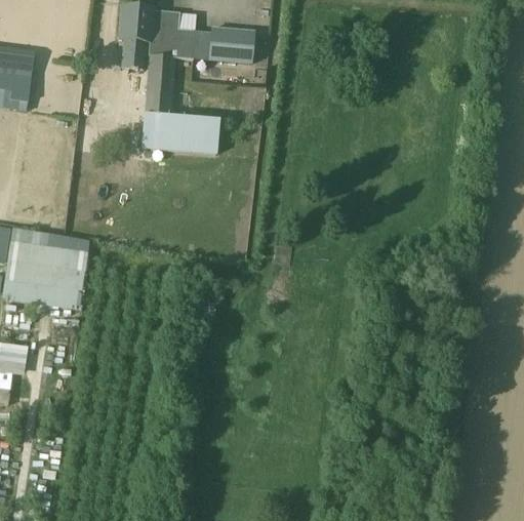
[(154,6),(124,3),(121,38),(126,39),(124,66),(145,68),(148,41),(151,41),(154,6)]
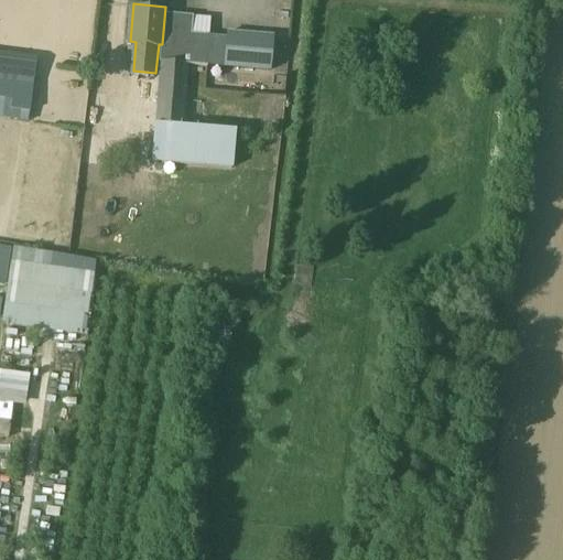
[(162,44),(162,50),(210,54),(212,32),(194,30),(195,12),(166,10),(166,7),(165,7),(162,44)]
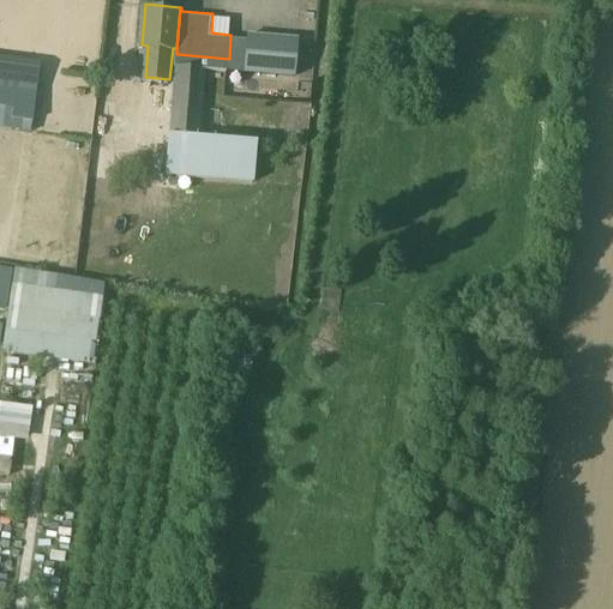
[(298,36),(248,31),(245,68),(295,73),(298,36)]
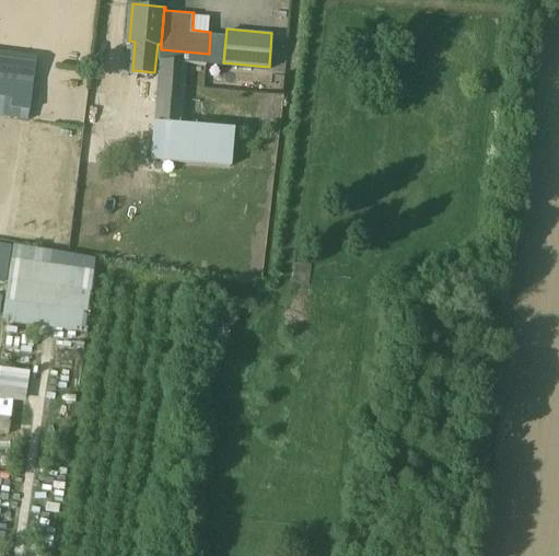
[(19,61),(0,58),(0,93),(14,95),(12,116),(28,118),(33,92),(15,89),(19,61)]
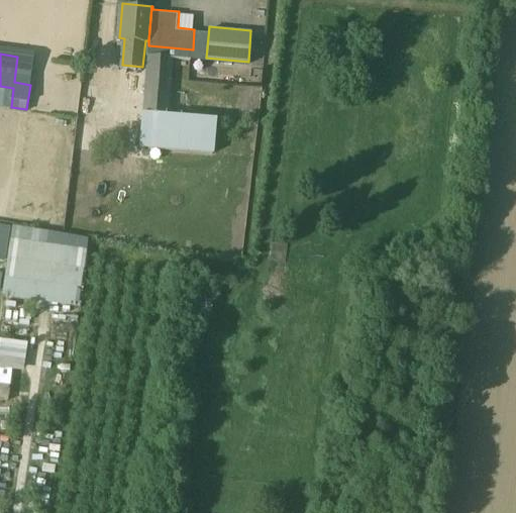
[(173,56),(148,54),(142,144),(214,150),(217,115),(169,112),(173,56)]
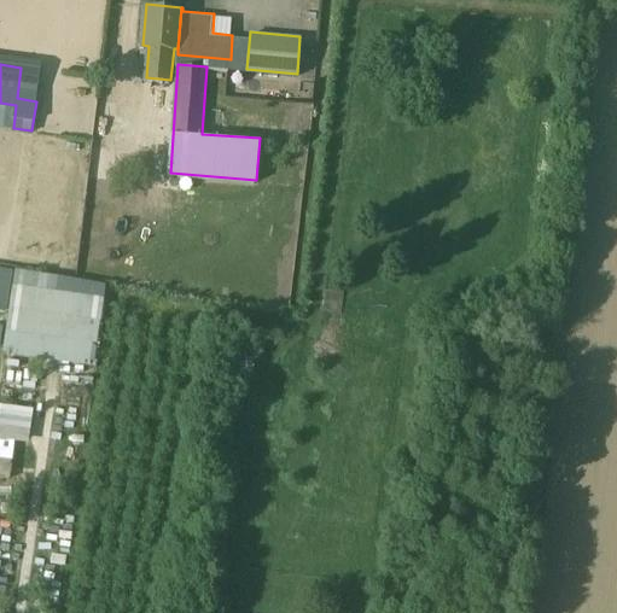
[(0,296),(9,298),(13,267),(0,264),(0,296)]
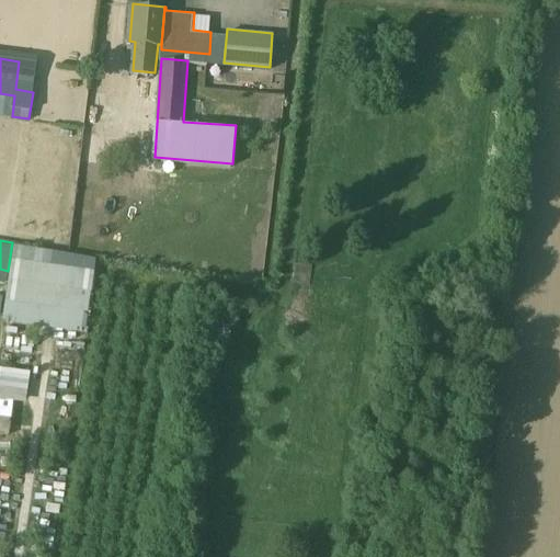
[(0,431),(8,433),(12,399),(0,397),(0,431)]
